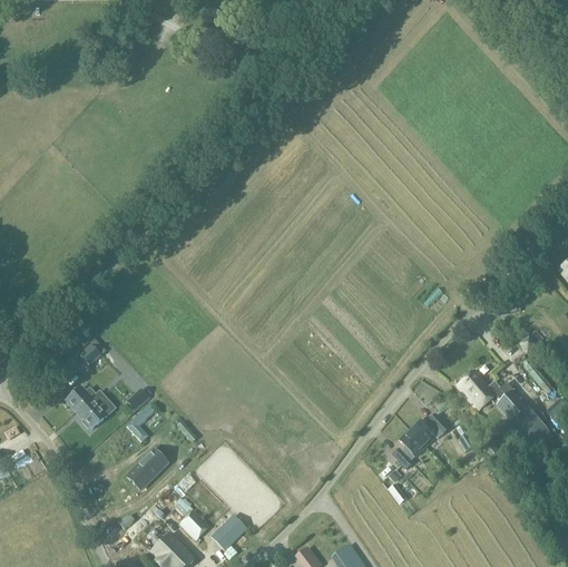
[(567,257),(557,269),(567,281),(567,257)]
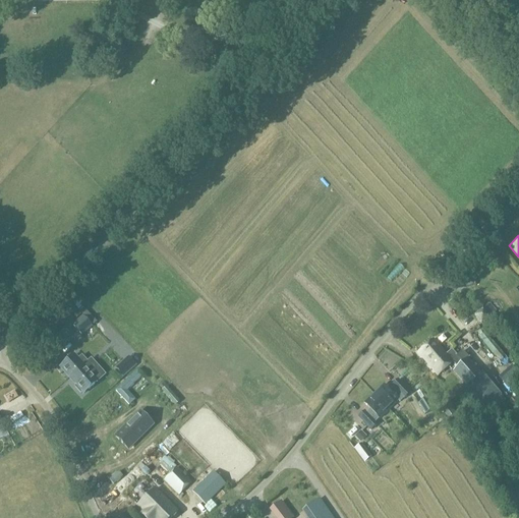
[(501,294),(505,300),(512,295),(508,289),(501,294)]
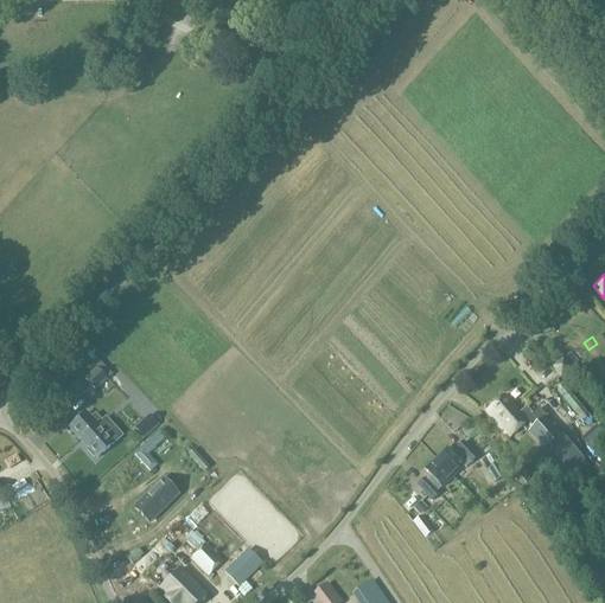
[(565,380),(579,369),(566,353),(552,365),(565,380)]
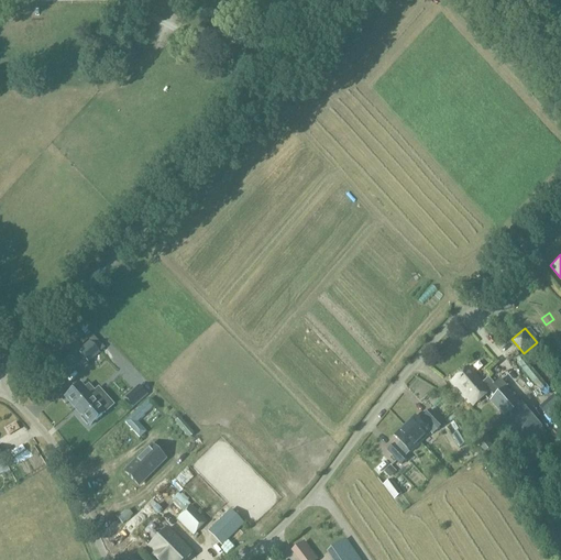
[(77,349),(87,360),(97,350),(88,340),(77,349)]
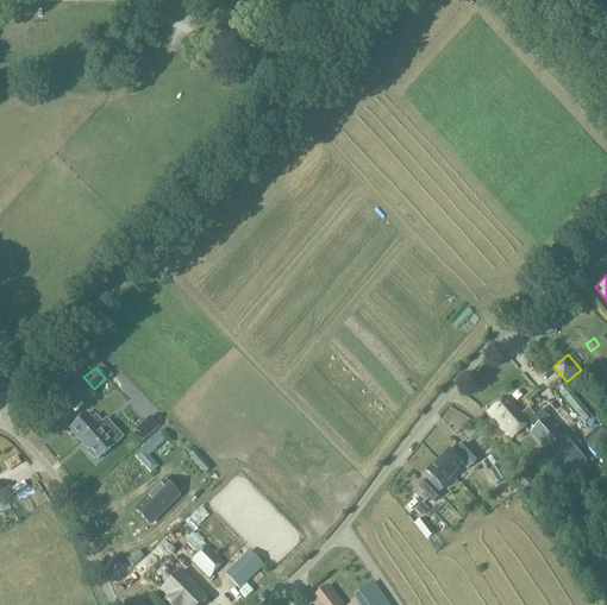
[(499,423),(517,407),(505,394),(487,409),(499,423)]
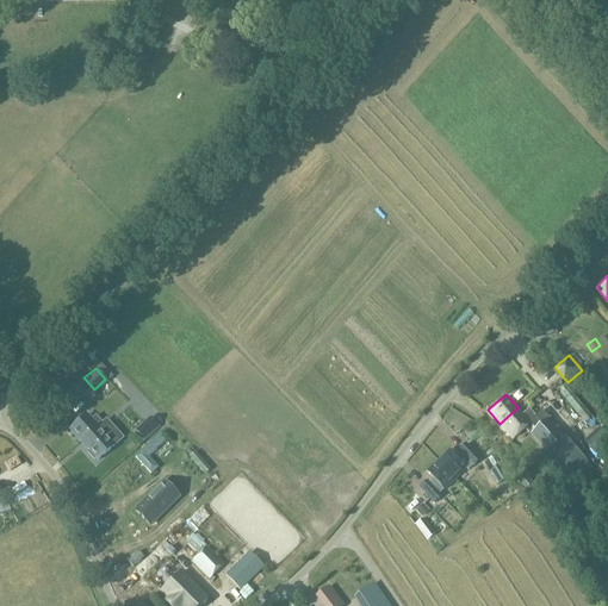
[(68,425),(86,407),(78,399),(60,417),(68,425)]
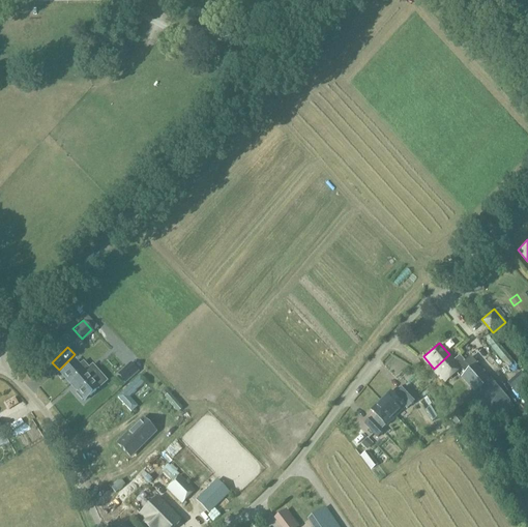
[(114,347),(108,352),(112,357),(107,361),(109,366),(121,357),(114,347)]
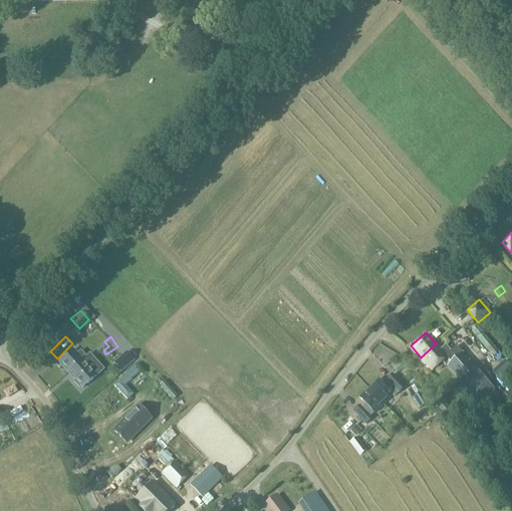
[(439,346),(436,343),(421,357),(430,368),(446,355),(450,360),(445,363),(460,379),(454,385),(470,401),(487,385),(482,379),(484,377),(460,351),(461,350),(455,344),(450,348),(444,342),(439,346)]
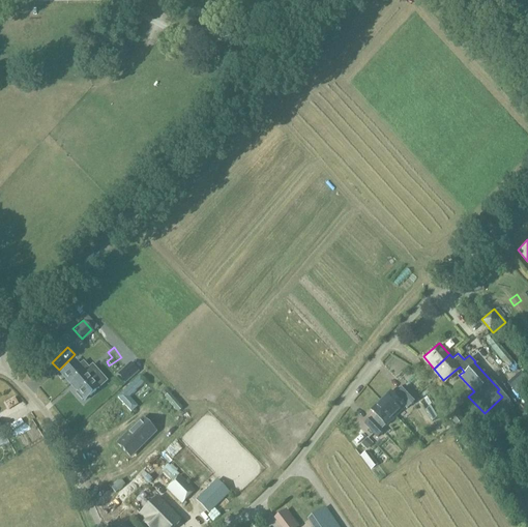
[(82,397),(83,399),(97,385),(91,378),(94,375),(82,360),(78,363),(75,358),(60,372),(76,390),(75,391),(81,398),(82,397)]
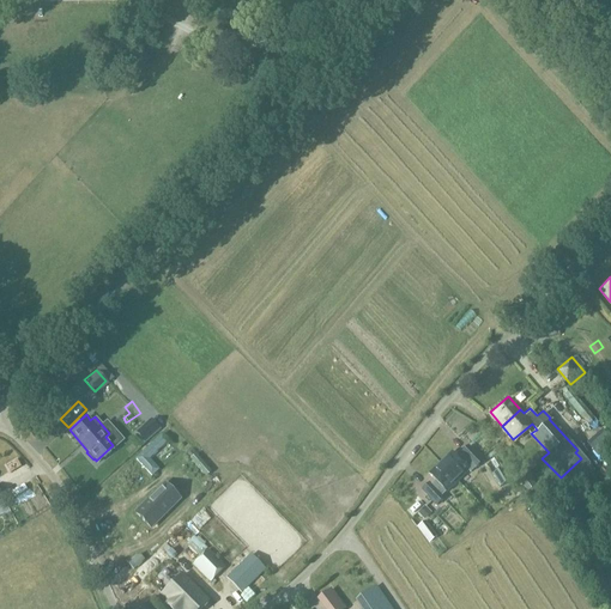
[(143,439),(149,434),(157,427),(150,418),(140,426),(135,431),(143,439)]
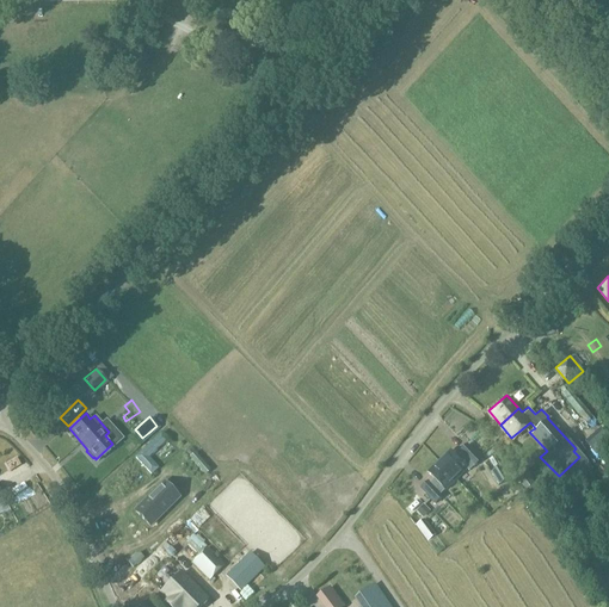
[(67,432),(65,421),(56,423),(60,434),(67,432)]
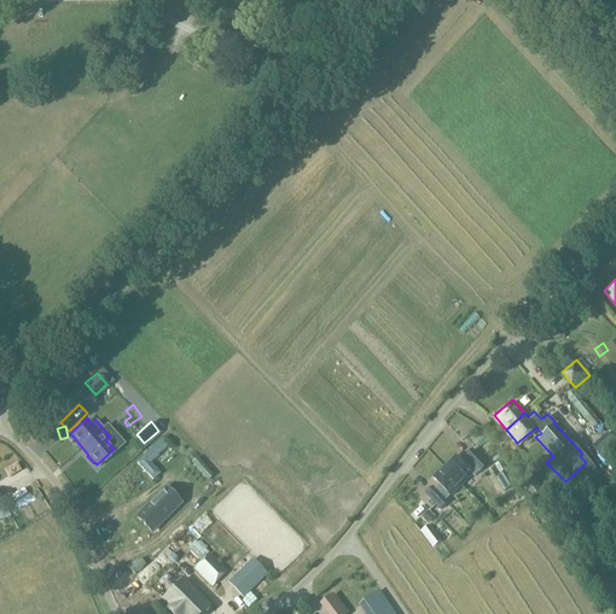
[(586,442),(590,436),(582,431),(579,437),(586,442)]
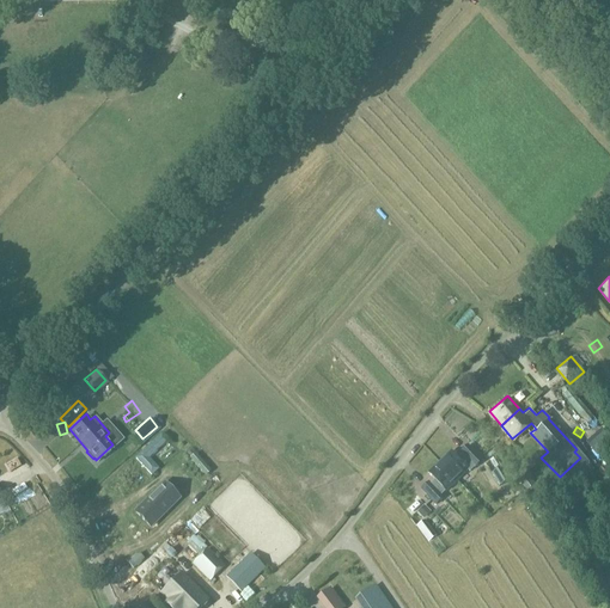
[(49,446),(58,433),(50,429),(42,441),(49,446)]
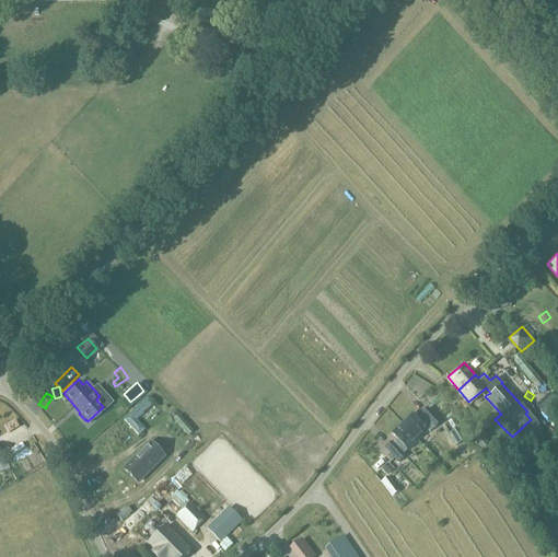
[(147,396),(123,418),(138,434),(144,428),(136,419),(153,403),(147,396)]
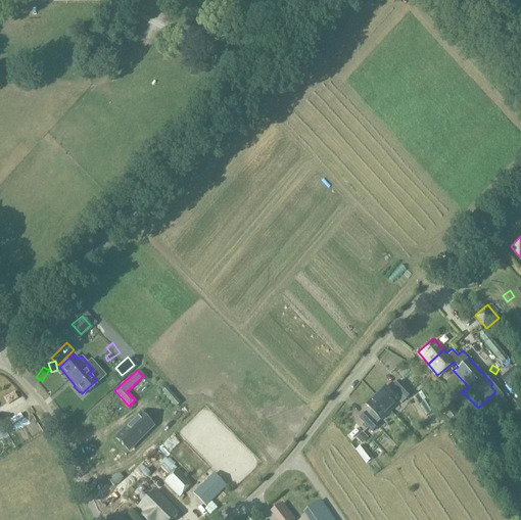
[(389,390),(383,384),(374,393),(388,409),(397,399),(399,400),(404,396),(404,397),(410,392),(397,379),(391,384),(393,386),(389,390)]
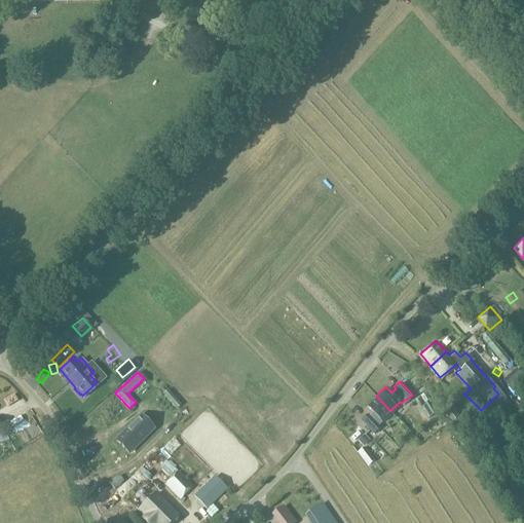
[(502,395),(493,401),(498,408),(508,402),(502,395)]
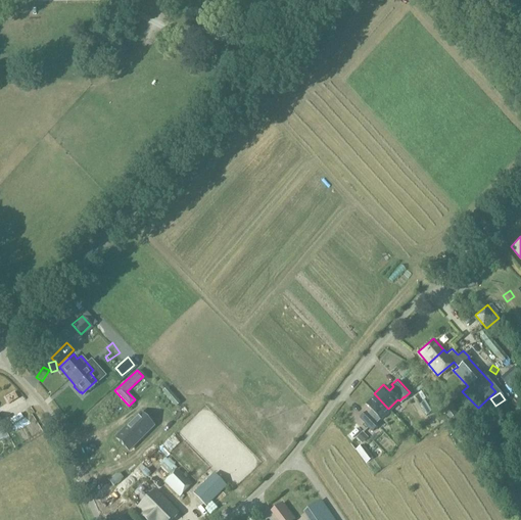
[(379,418),(388,409),(374,393),(365,403),(370,409),(366,413),(364,411),(359,416),(371,429),(376,424),(374,421),(378,418),(379,418)]
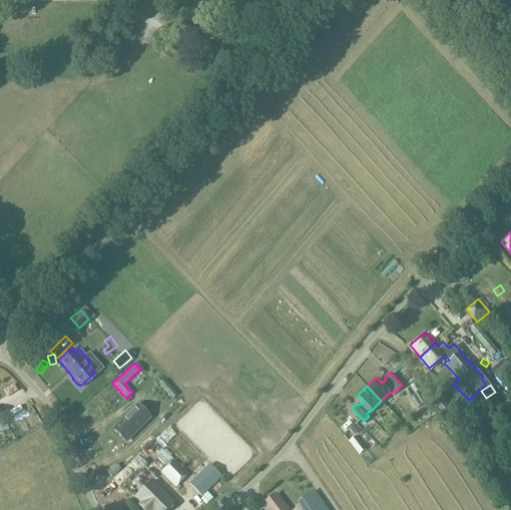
[(425,401),(419,390),(410,395),(417,406),(425,401)]
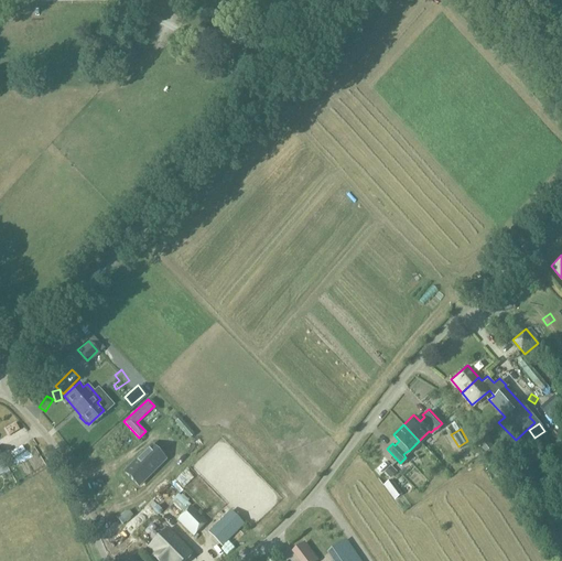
[(142,510),(157,496),(127,463),(111,477),(142,510)]
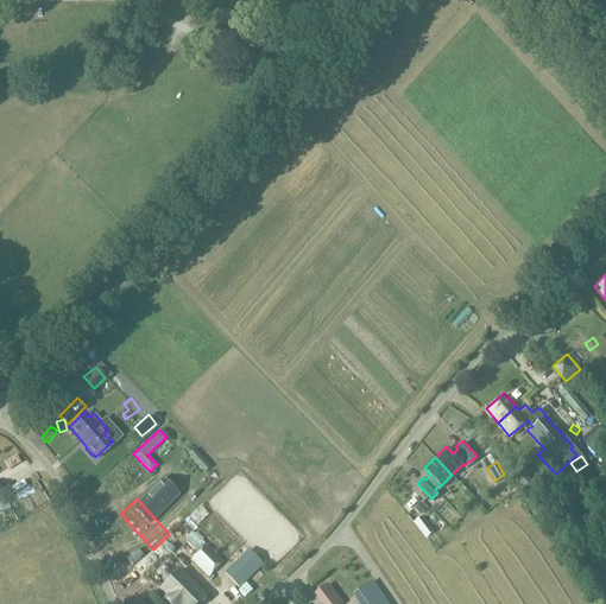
[(420,500),(412,506),(418,512),(424,506),(420,500)]
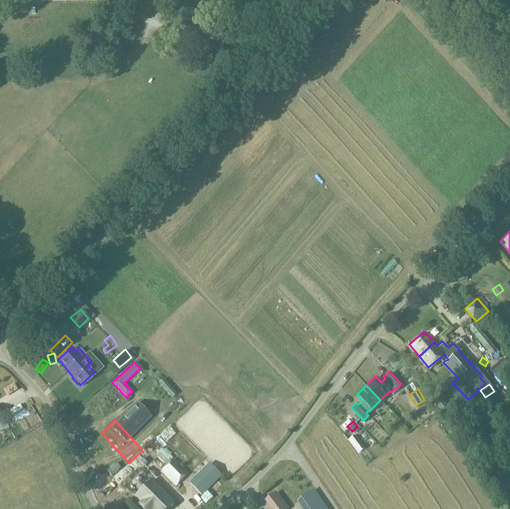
[(368,423),(364,427),(371,435),(375,431),(368,423)]
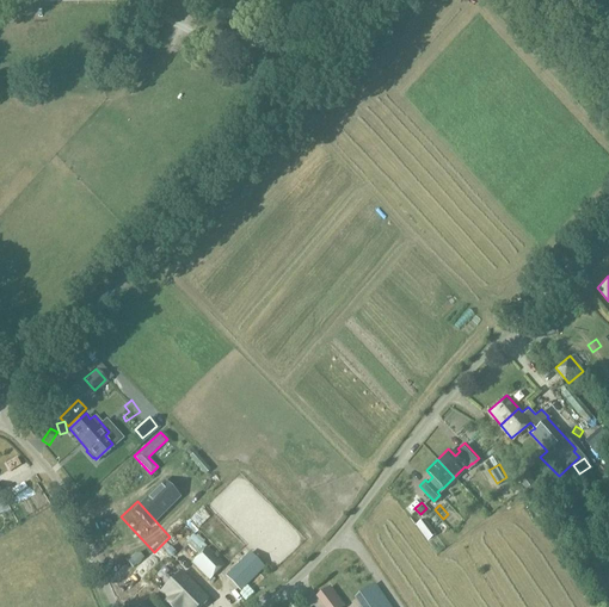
[(418,528),(425,524),(422,518),(414,522),(418,528)]
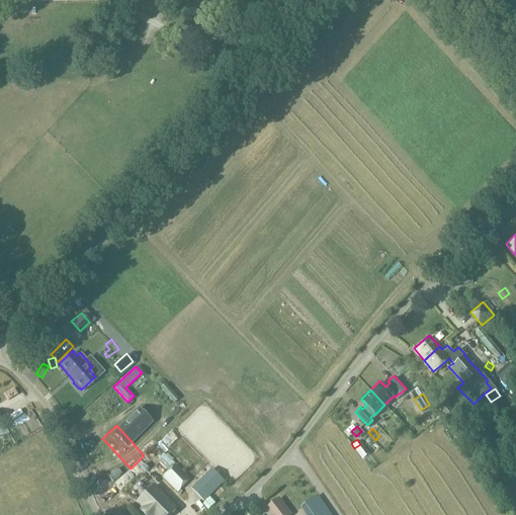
[(176,490),(189,478),(175,462),(162,475),(176,490)]
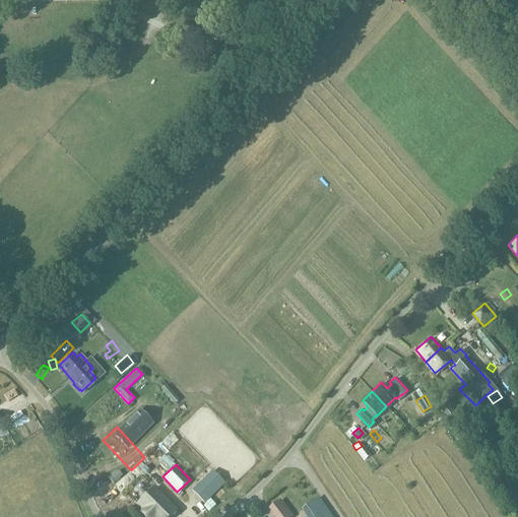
[(222,482),(210,470),(191,490),(203,502),(222,482)]
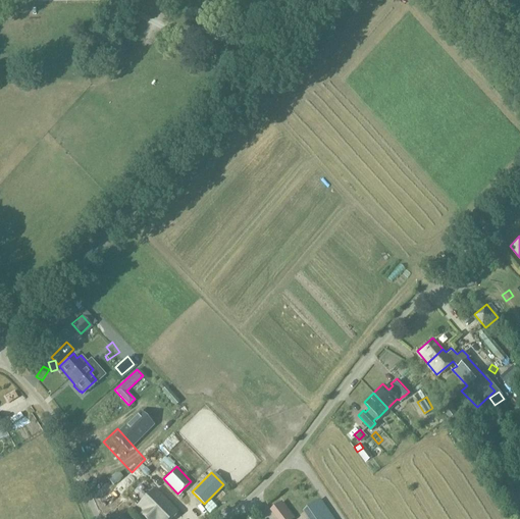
[(155,487),(154,489),(153,488),(137,506),(142,510),(139,513),(144,518),(184,518),(169,505),(178,497),(164,482),(157,489),(155,487)]
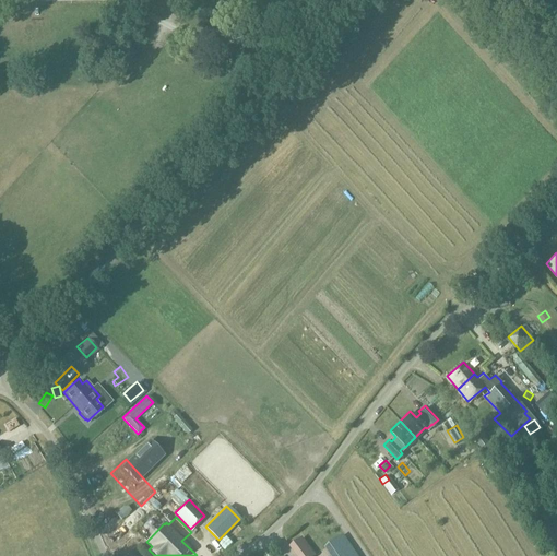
[(356,555),(341,533),(323,546),(330,555),(356,555)]
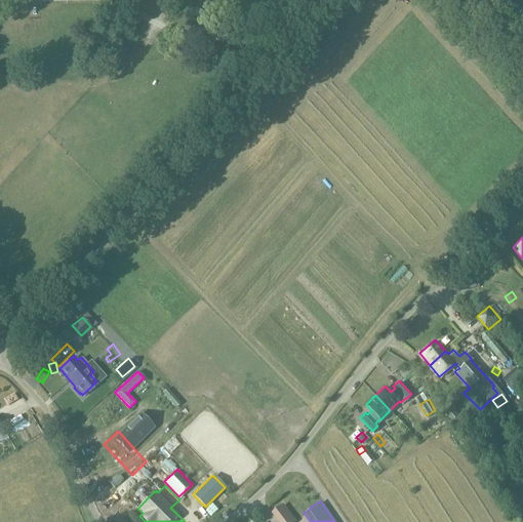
[(282,503),(270,511),(277,521),(290,521),(294,519),(282,503)]
